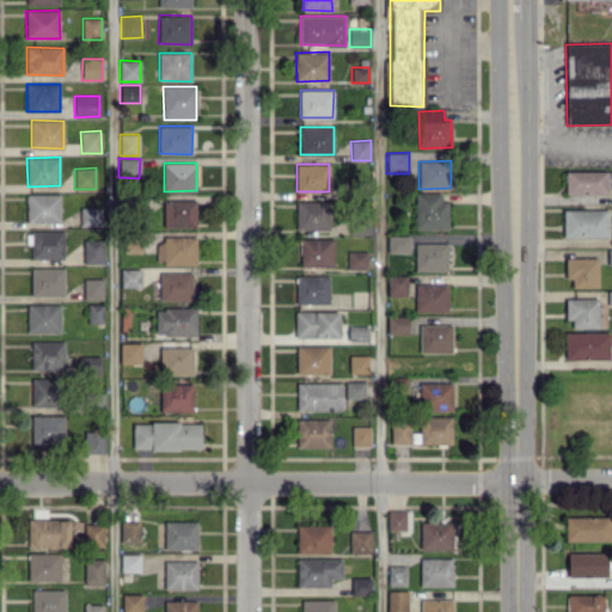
[(610,171),(565,171),(565,194),(610,195),(610,171)]
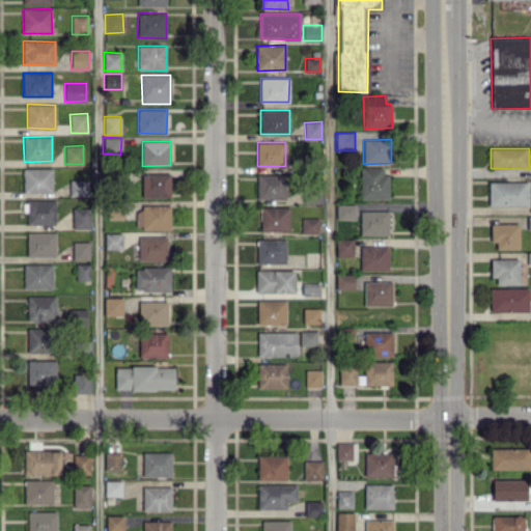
[(360,198),(388,198),(388,174),(383,174),(383,167),(360,167),(360,198)]
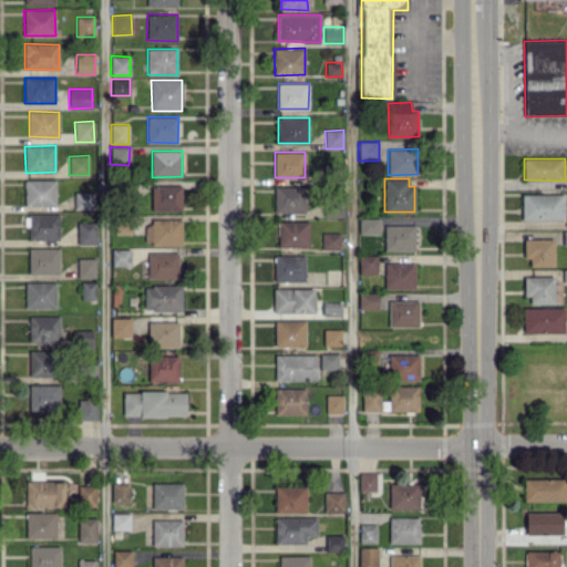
[(26,206),(55,205),(55,179),(24,181),(26,206)]
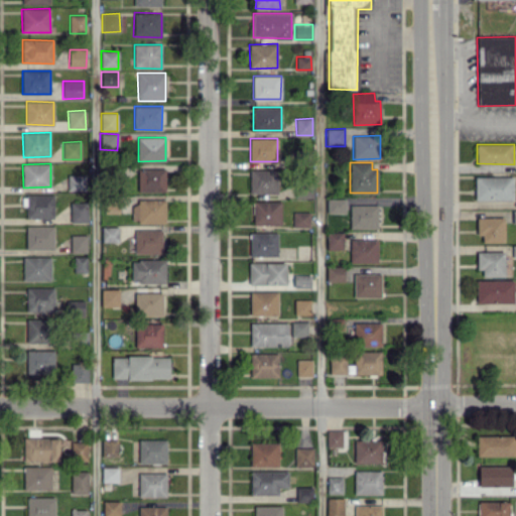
[(165,168),(138,168),(137,190),(164,191),(165,168)]
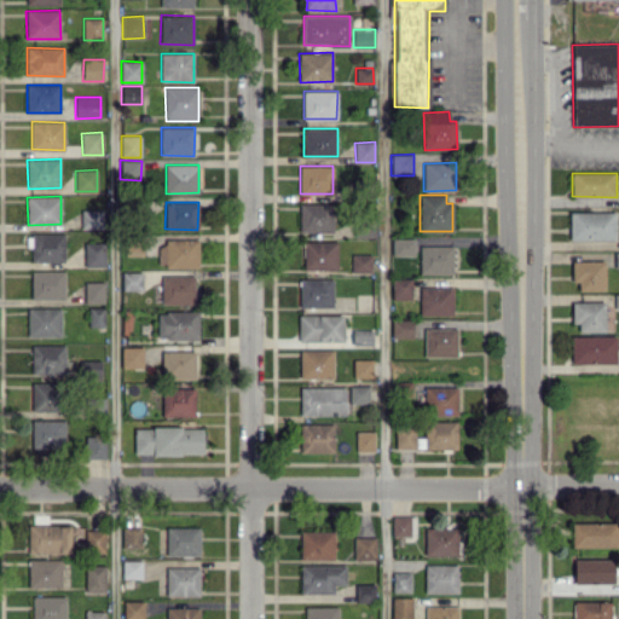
[(300,203),(299,231),(333,232),(333,204),(300,203)]
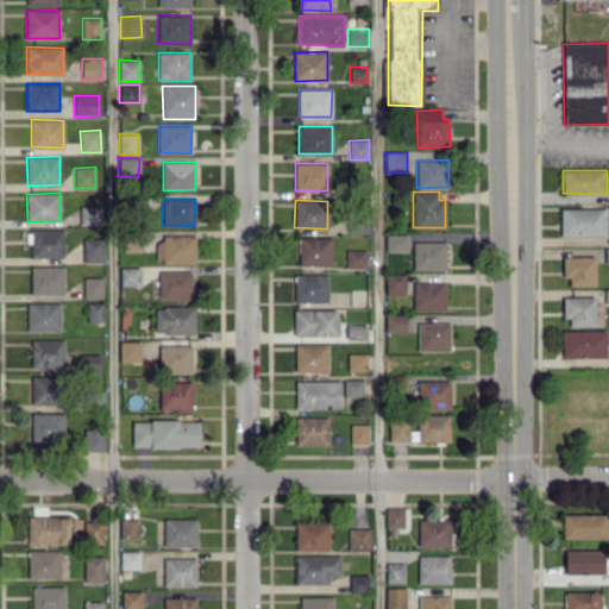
[(80,225),(102,225),(101,206),(80,207),(80,225)]
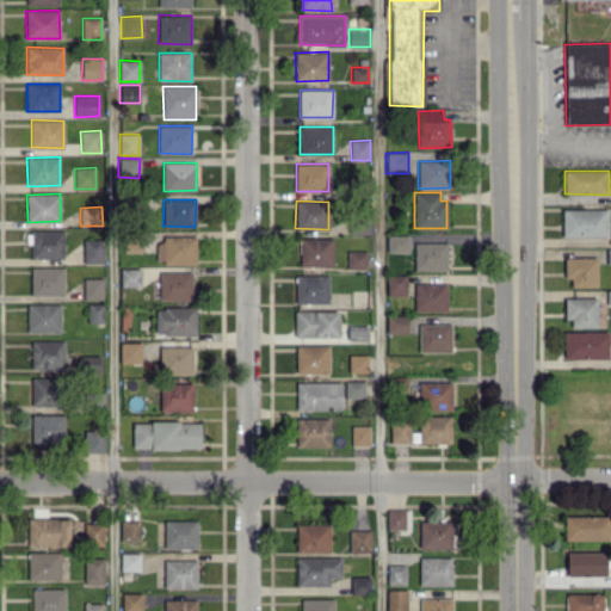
[(562,236),(608,235),(606,209),(562,210),(562,236)]
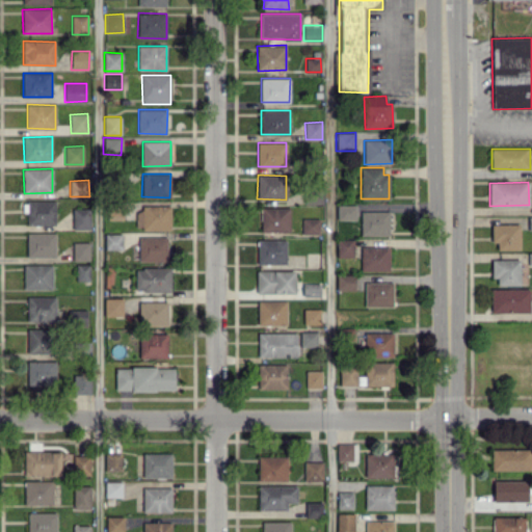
[(322,194),(304,194),(306,204),(322,204),(322,194)]
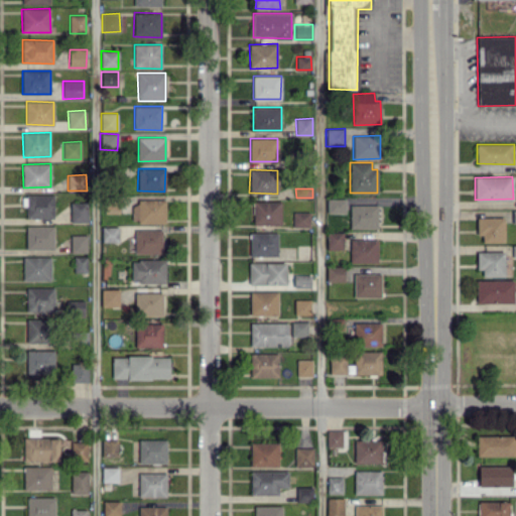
[(26,218),(54,219),(54,195),(26,195),(26,218)]
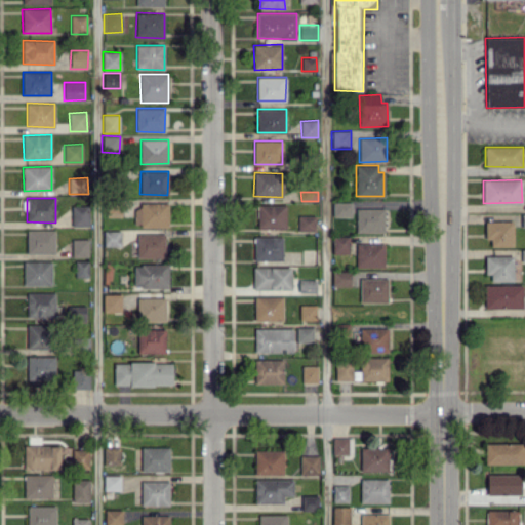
[(351,217),(352,202),(333,202),(332,216),(351,217)]
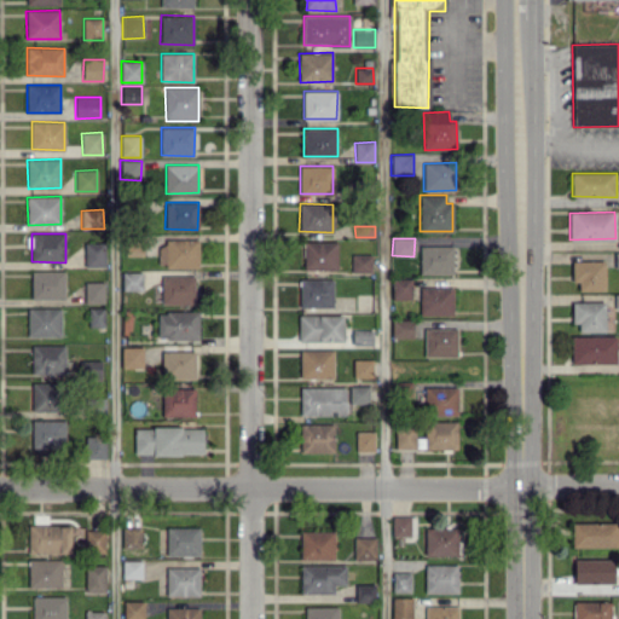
[(198,239),(157,241),(158,267),(198,266),(198,239)]
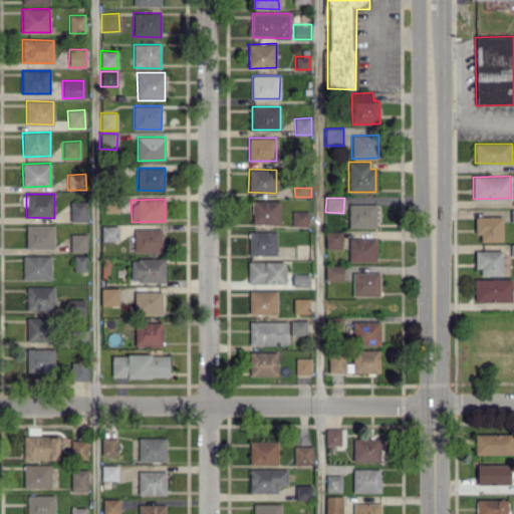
[(280,201),(252,200),(252,224),(280,224),(280,201)]
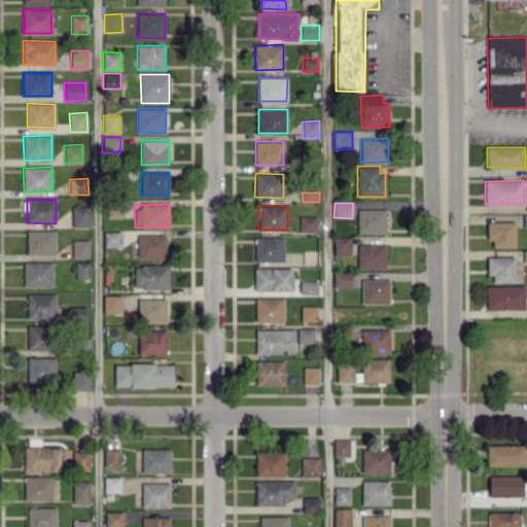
[(90,206),(71,206),(72,227),(90,226),(90,206)]
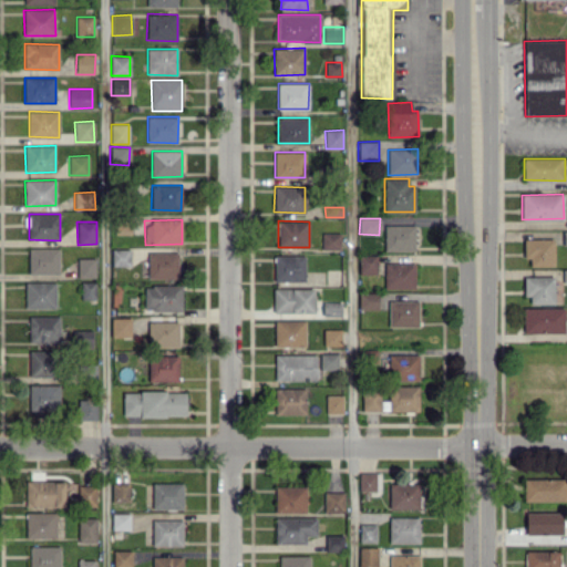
[(415,225),(384,225),(384,250),(415,251),(415,225)]
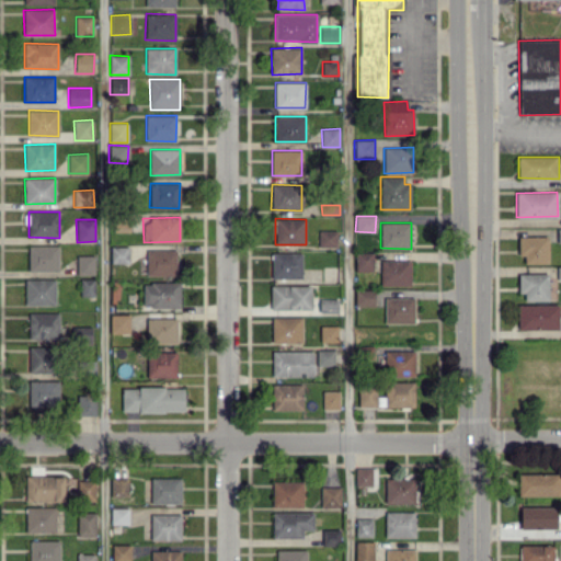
[(336,247),(336,230),(318,231),(319,247),(336,247)]
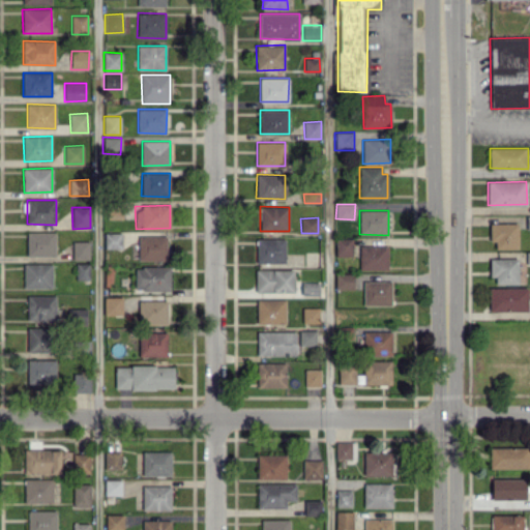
[(490,223),(490,241),(495,241),(495,248),(518,248),(518,223),(490,223)]
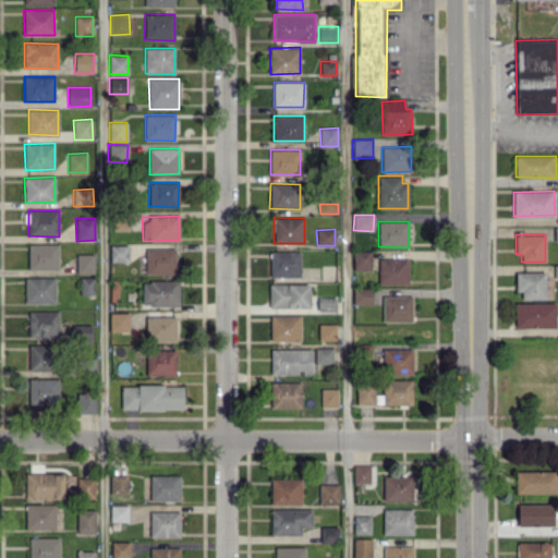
[(58,244),(27,244),(28,270),(59,269),(58,244)]
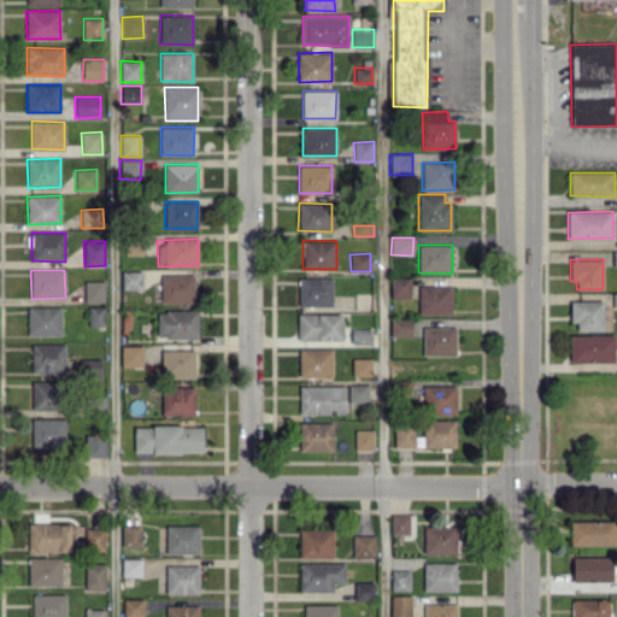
[(141,271),(122,271),(122,289),(141,289),(141,271)]
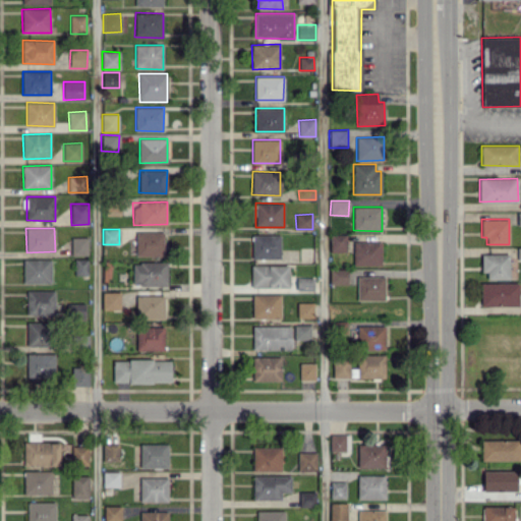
[(164,232),(135,232),(135,255),(164,256),(164,232)]
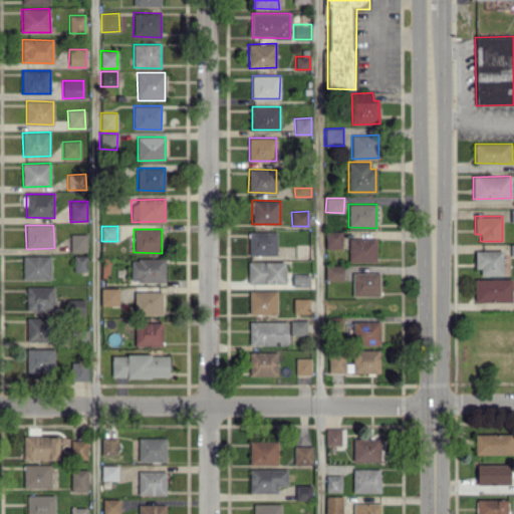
[(277,232),(249,231),(249,255),(277,255),(277,232)]
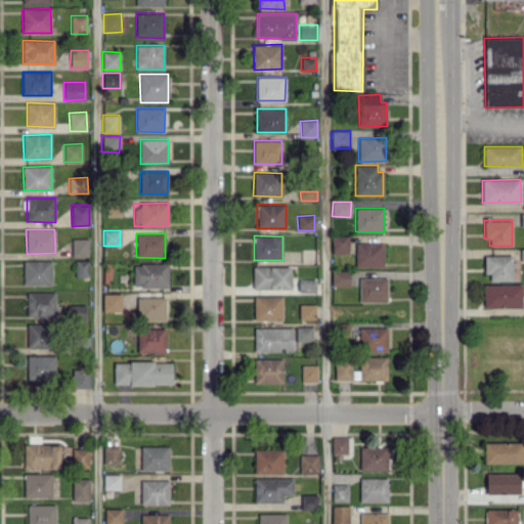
[(348,235),(332,235),(333,254),(348,253),(348,235)]
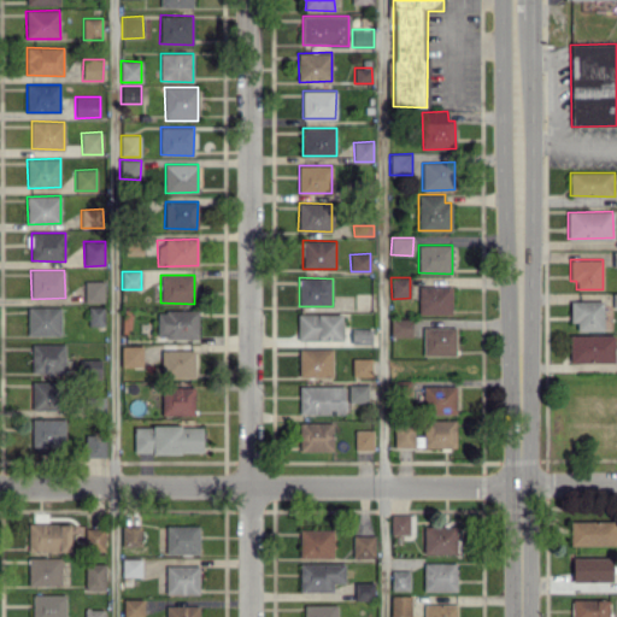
[(84,281),(84,303),(105,301),(104,281),(84,281)]
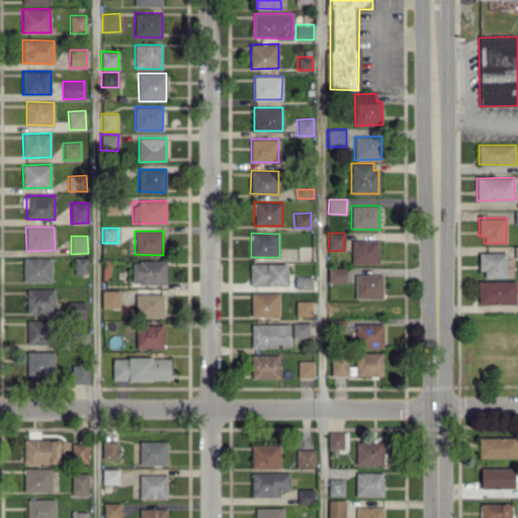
[(379,241),(351,240),(351,263),(378,264),(379,241)]
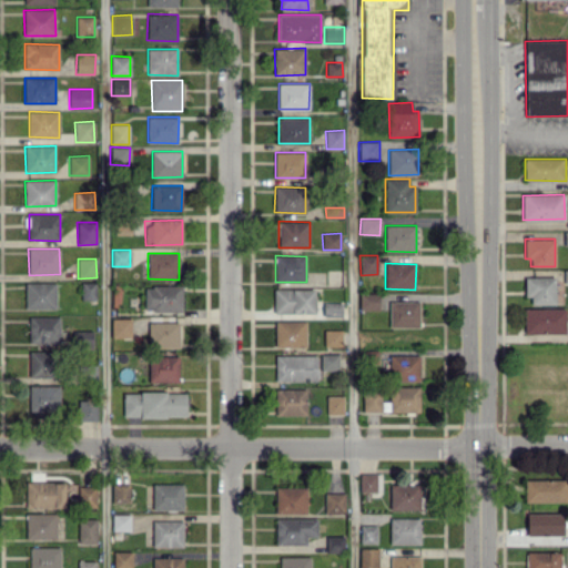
[(555,277),(527,277),(527,304),(555,304),(555,277)]
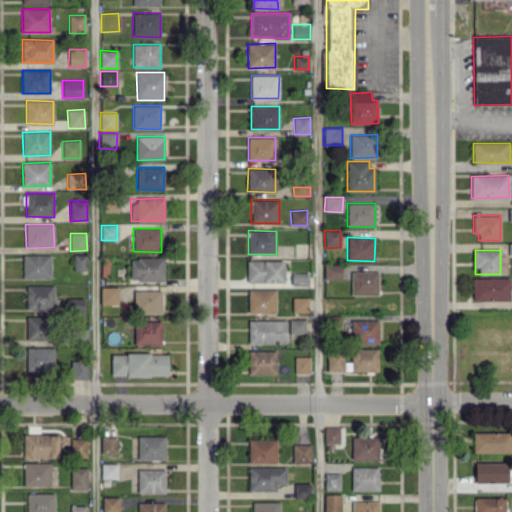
[(50,254),(23,255),(23,279),(51,278),(50,254)]
